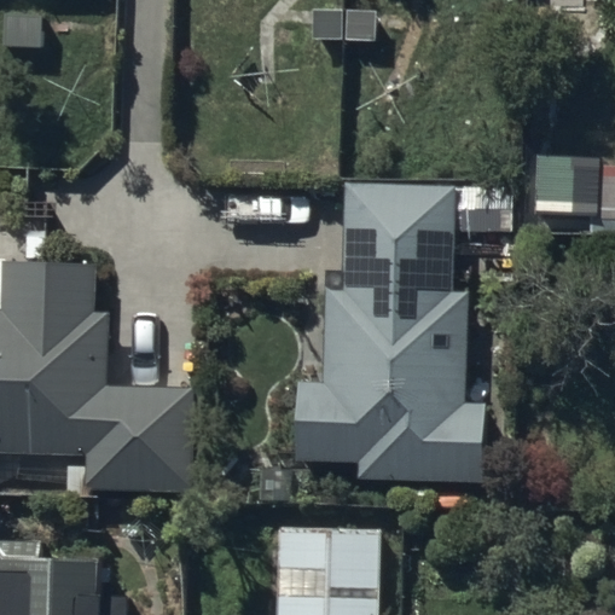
[(602,156),(539,155),(538,210),(598,212),(597,232),(614,232),(614,166),(602,166),(602,156)]
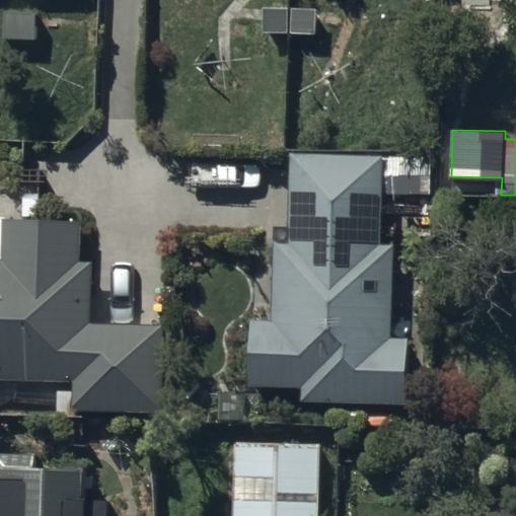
[(382,156),(288,154),(286,240),(272,240),(270,321),(251,320),(249,387),(302,389),(302,399),(406,401),(408,337),(392,337),(395,245),(380,245),(382,156)]
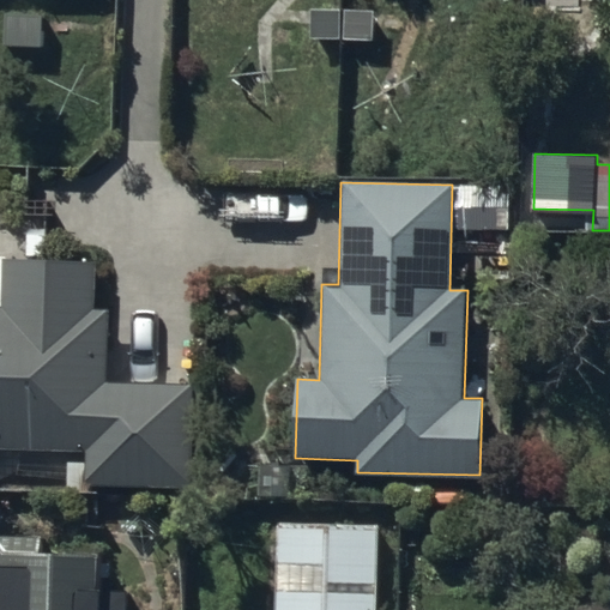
[(6,252),(0,251),(0,448),(66,450),(66,484),(192,485),(193,382),(107,381),(108,310),(95,309),(95,261),(6,260),(6,252)]
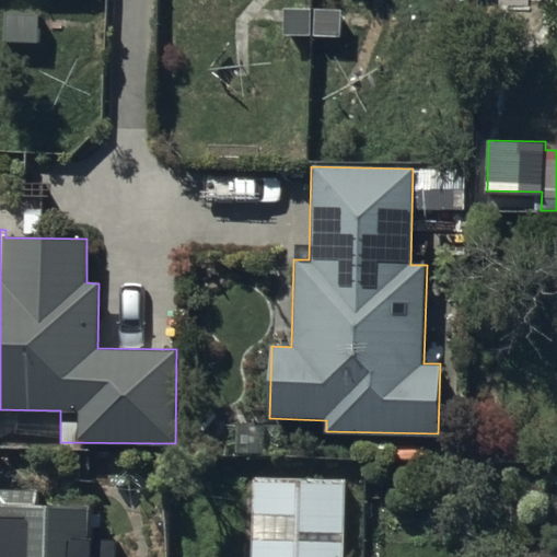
[(343,556),(344,477),(254,477),(250,477),(248,556),(343,556)]
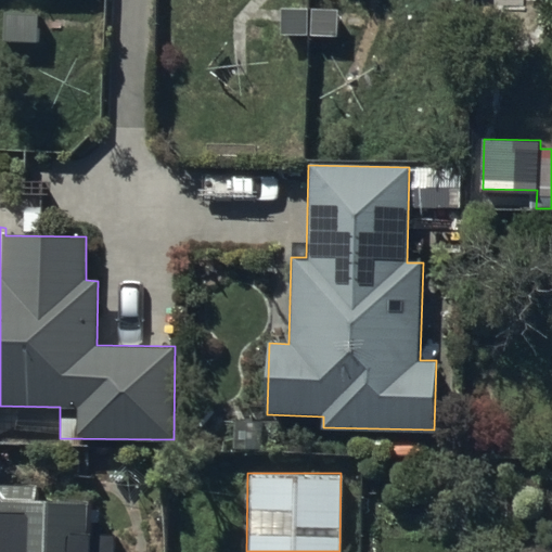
[(37,484),(0,483),(0,551),(114,551),(114,537),(90,536),(90,501),(37,500),(37,484)]
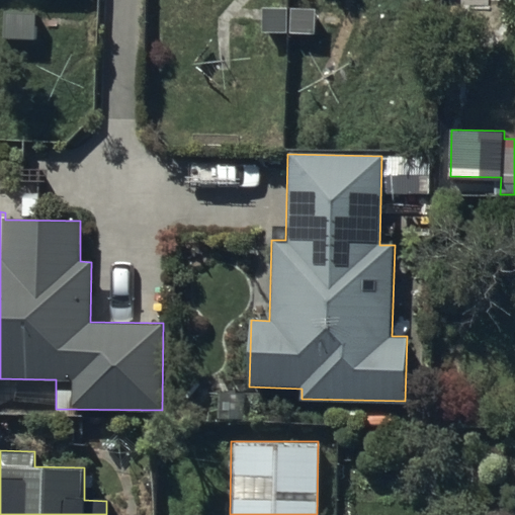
All buildings are outlined.
